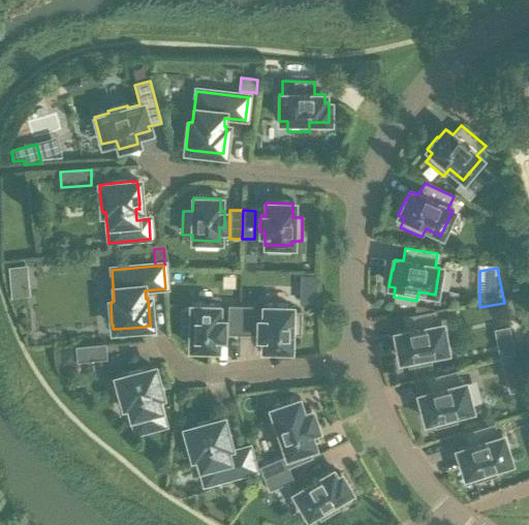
[(26,269),(7,270),(8,280),(27,278),(26,269)]
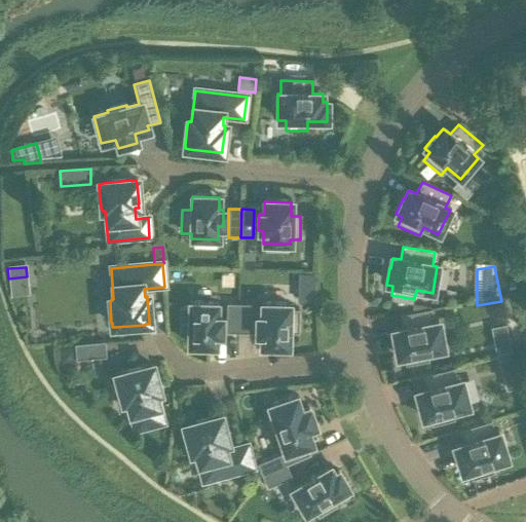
[(217,304),(189,304),(189,308),(179,308),(179,332),(188,332),(188,346),(215,346),(216,334),(221,334),(221,318),(216,318),(217,304)]
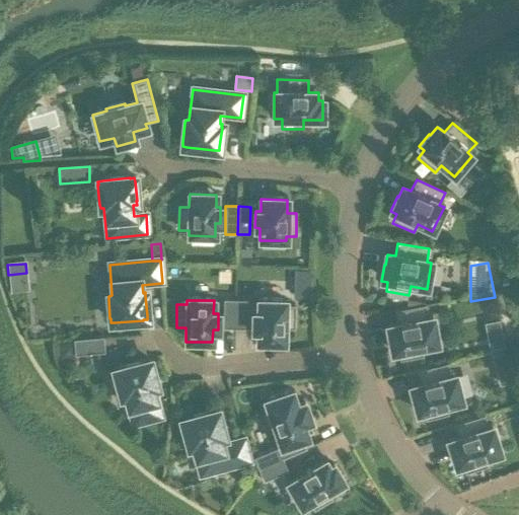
[(222,328),(235,328),(235,301),(223,300),(222,328)]
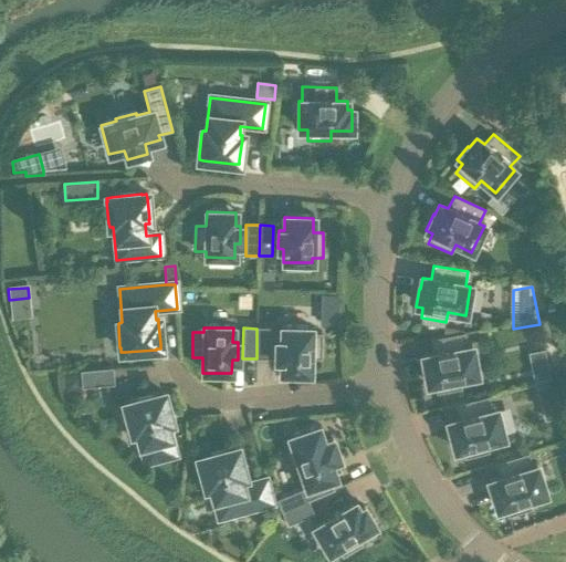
[(257,329),(257,358),(270,360),(270,329),(257,329)]
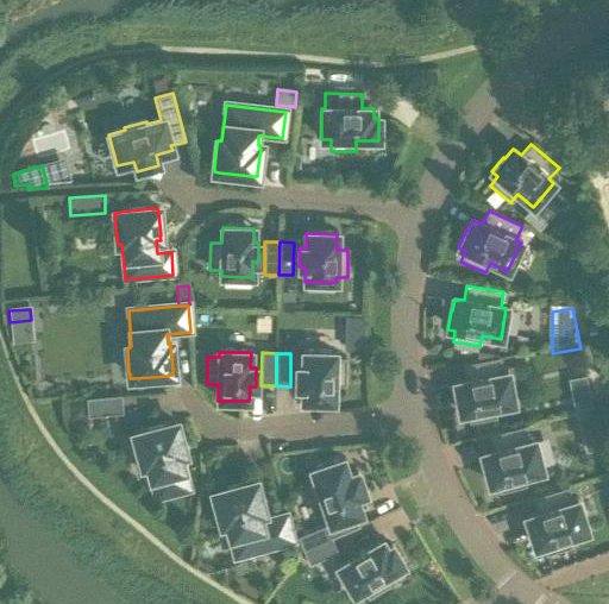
[(302,387),(302,401),(333,402),(333,387),(345,387),(345,359),(334,359),(334,353),(302,353),(302,367),(296,367),(296,387),(302,387)]
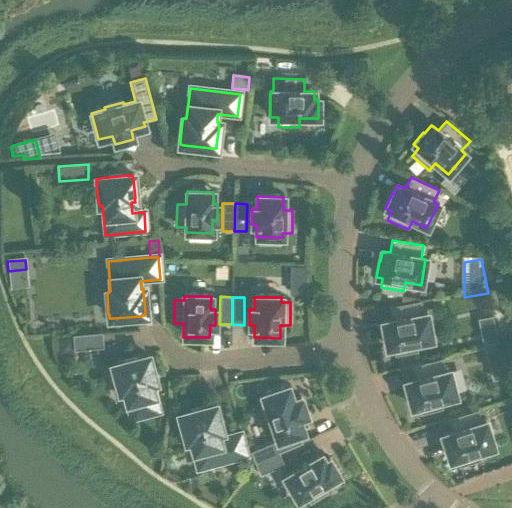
[(393,347),(395,356),(417,352),(415,343),(431,340),(426,314),(422,314),(419,302),(401,305),(389,308),(391,320),(383,322),(385,332),(383,332),(386,348),(393,347)]
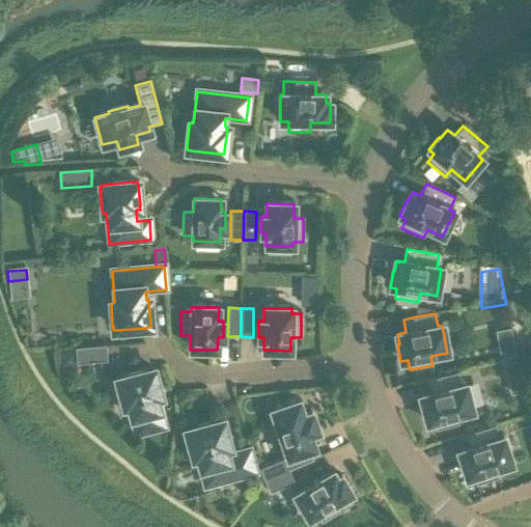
[(498,347),(500,359),(515,356),(510,330),(506,331),(508,344),(498,347)]
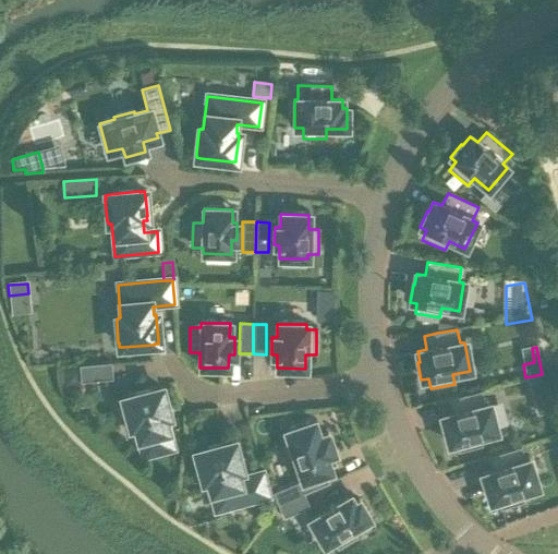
[(79,366),(80,383),(111,380),(110,364),(79,366)]
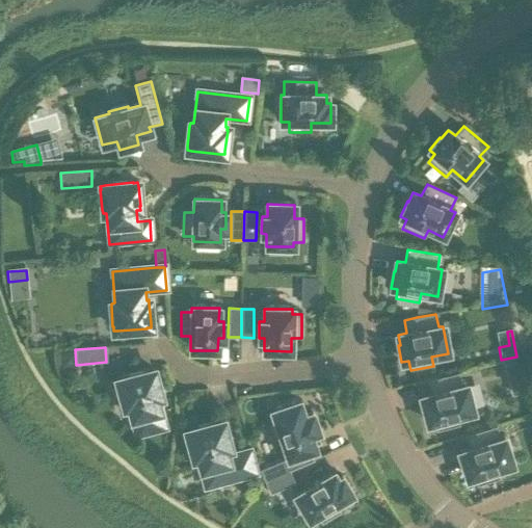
[(122,378),(122,379),(117,380),(118,384),(117,385),(123,403),(124,403),(124,407),(128,406),(136,437),(165,429),(157,398),(160,397),(159,394),(160,394),(155,374),(154,374),(153,371),(149,372),(149,371),(122,378)]
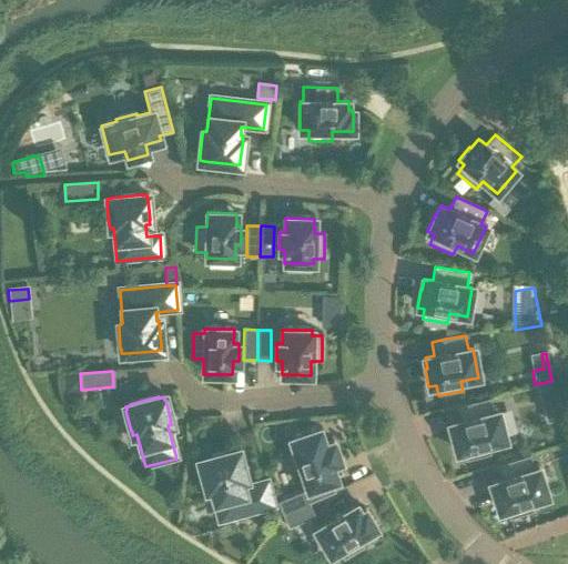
[(456,408),(459,422),(450,424),(453,434),(452,435),(456,453),(463,451),(466,461),(490,455),(488,444),(505,440),(498,412),(493,413),(489,399),(456,408)]
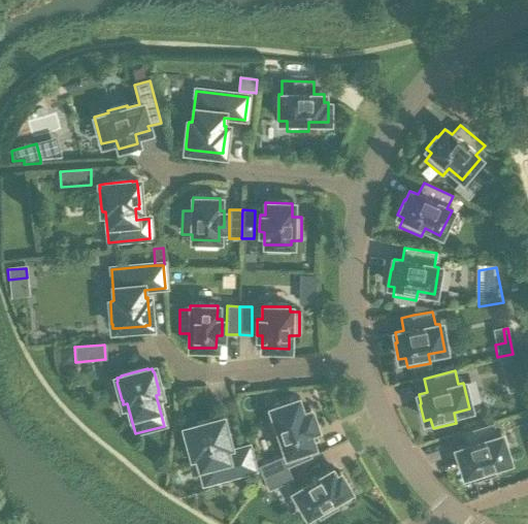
[(296,399),(269,408),(274,422),(273,423),(279,441),(281,441),(286,455),(312,446),(307,432),(316,429),(309,411),(301,413),(296,399)]
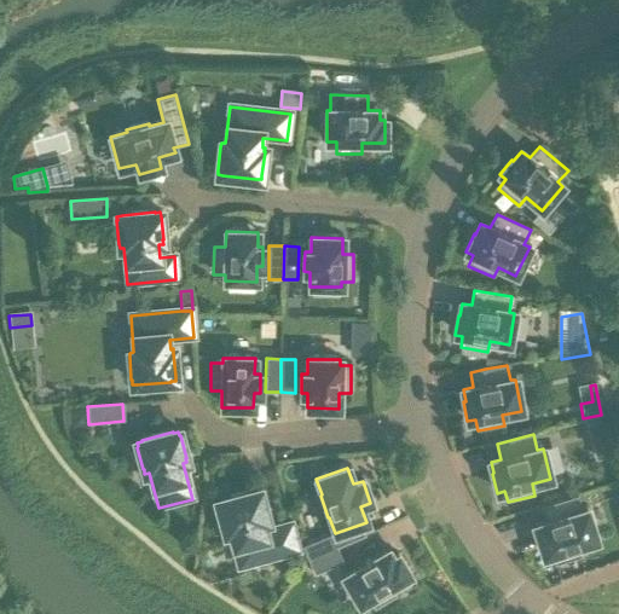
[(221,500),(217,503),(218,507),(224,529),(225,533),(230,532),(238,567),(298,551),(290,525),(267,531),(265,522),(267,522),(266,517),(260,494),(260,496),(259,491),(254,492),(221,500)]
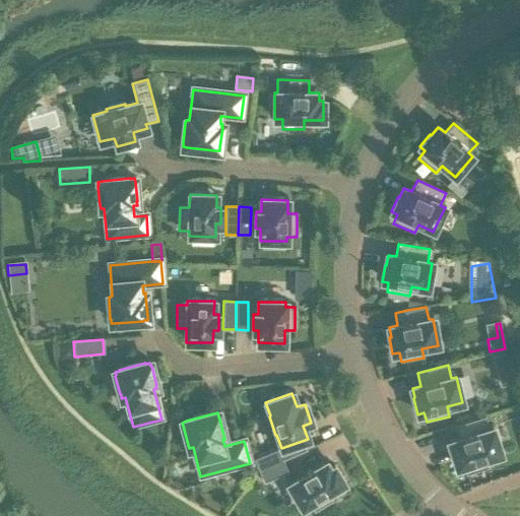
[(454,427),(458,439),(450,442),(453,452),(452,452),(457,468),(463,466),(466,475),(488,468),(484,459),(501,454),(493,429),(489,430),(484,417),(454,427)]
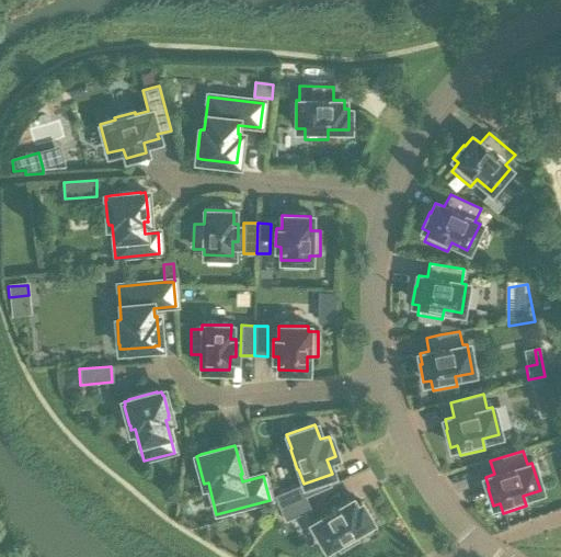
[(278,509),(305,498),(299,486),(274,497),(278,509)]
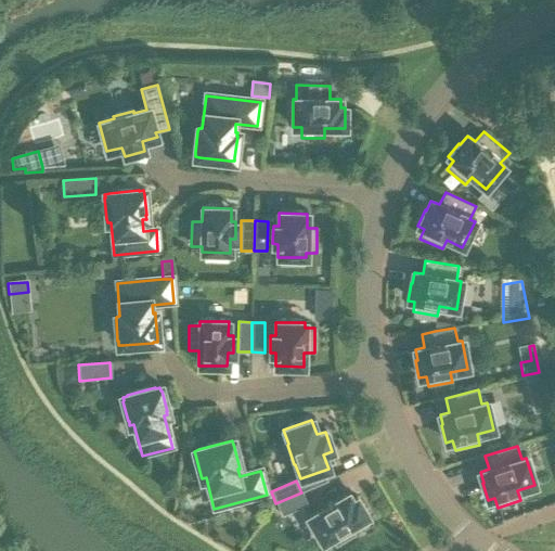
[(307,504),(301,492),(275,503),(281,516),(307,504)]
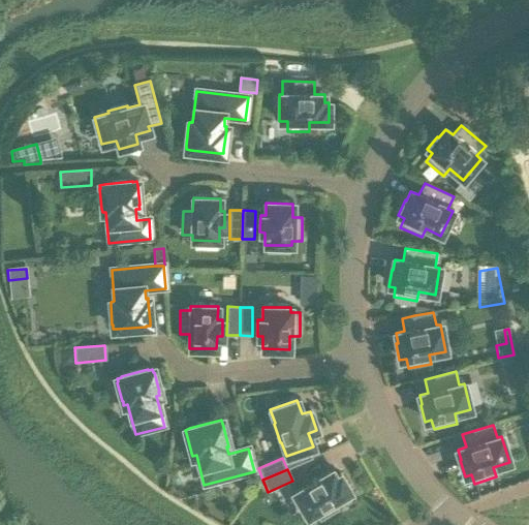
[(333,501),(350,492),(340,475),(336,477),(332,470),(319,479),(319,477),(308,485),(293,494),(294,497),(305,515),(305,514),(307,517),(314,513),(319,522),(338,511),(333,501)]
